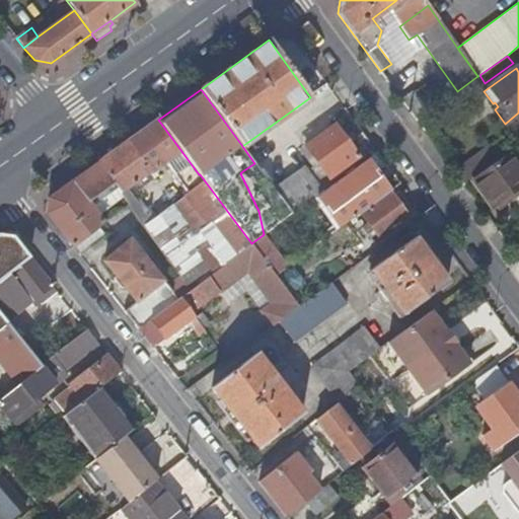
[(414,91),(401,100),(417,121),(428,113),(414,91)]
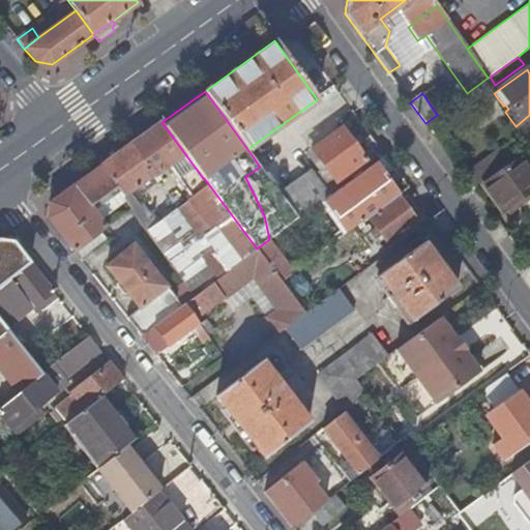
[(195,294),(257,248),(204,178),(203,178),(162,122),(147,133),(170,166),(192,198),(153,226),(130,194),(149,179),(153,183),(156,181),(154,177),(143,160),(147,157),(134,142),(100,166),(116,186),(131,208),(134,210),(146,228),(147,230),(195,294)]
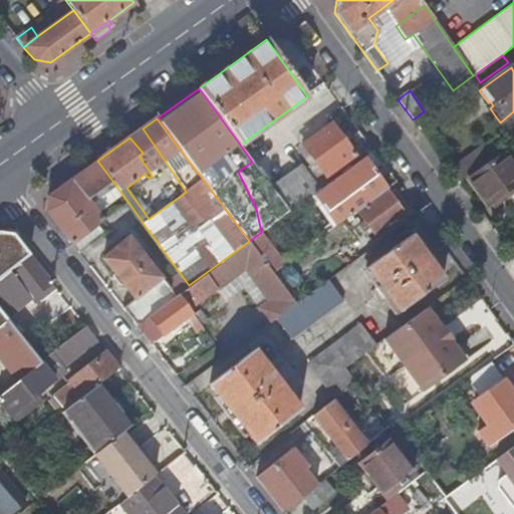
[(301,166),(271,188),(289,212),(313,194),(358,161),(331,123),(301,146),(313,162),(304,169),(301,166)]
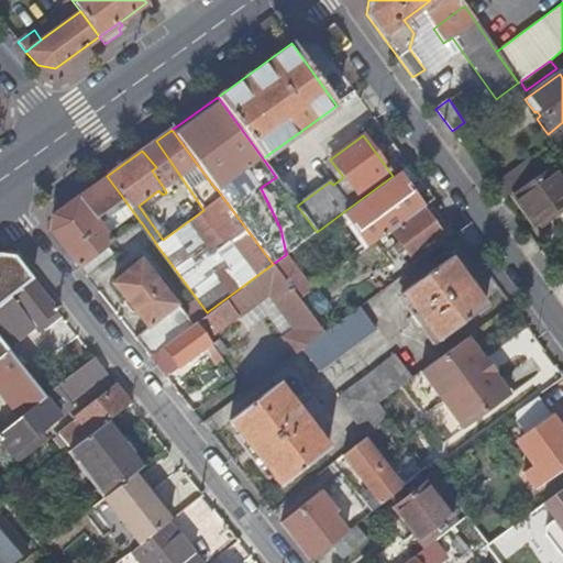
[(180,176),(156,141),(142,151),(156,167),(152,170),(164,188),(180,176)]
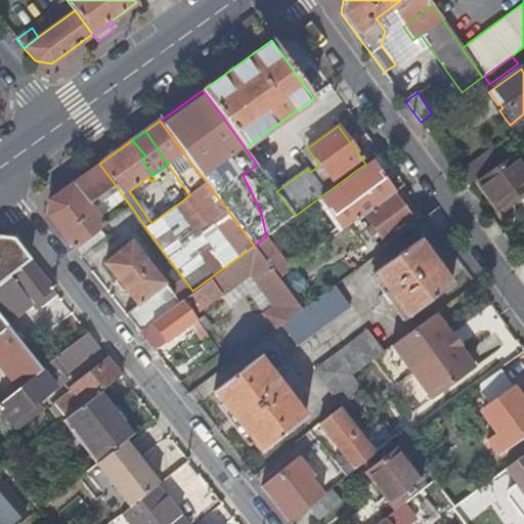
[(483,156),(459,174),(468,186),(477,180),(492,169),(483,156)]
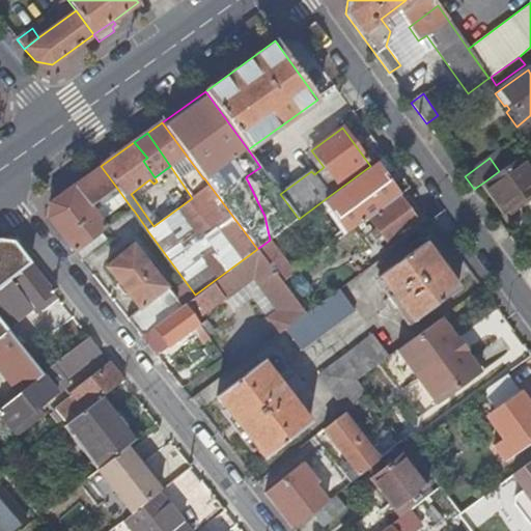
[(530,210),(530,175),(518,158),(499,171),(483,183),(503,211),(514,202),(524,215),(530,210)]
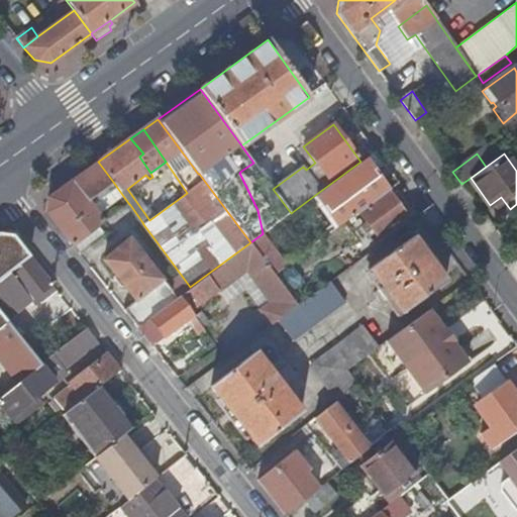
[(315,195),(338,226),(343,222),(345,221),(358,211),(388,190),(365,159),(360,162),(315,195)]
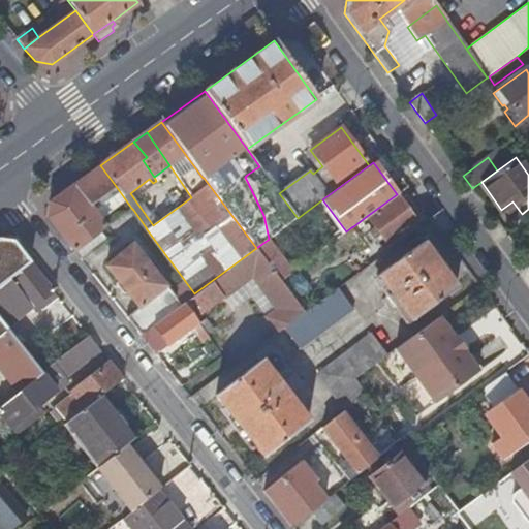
[(73,250),(105,225),(89,205),(116,186),(100,165),(73,185),(49,203),(48,217),(73,250)]
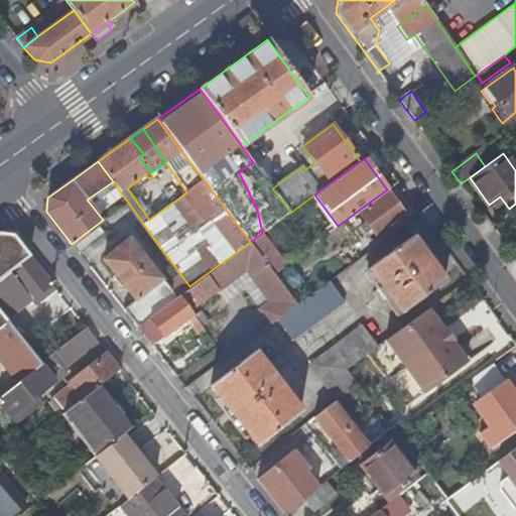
[(406,216),(387,189),(358,211),(365,220),(358,224),(362,231),(370,226),(377,237),(406,216)]
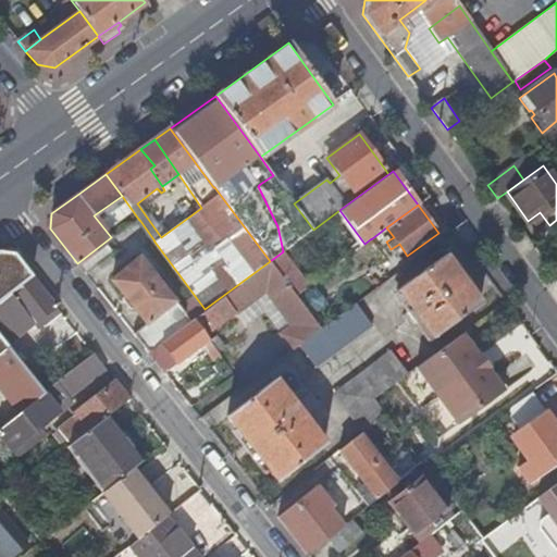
[(111,237),(77,263),(86,275),(120,248),(111,237)]
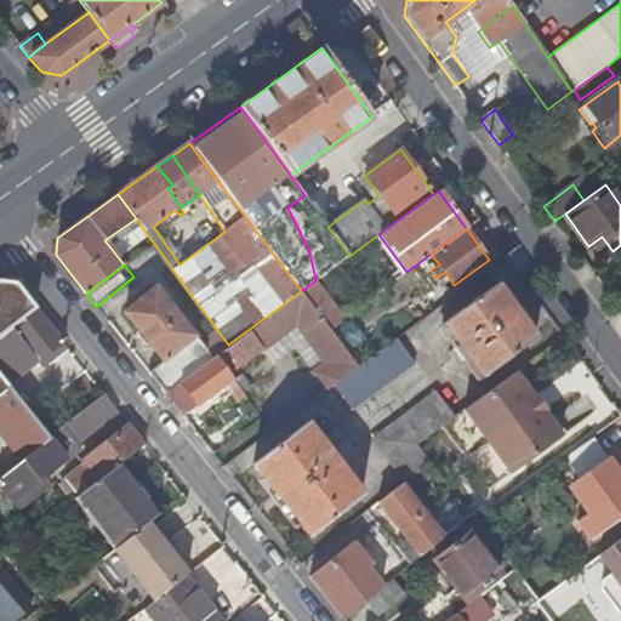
[(0,476),(47,438),(34,423),(4,386),(0,380),(0,332),(10,325),(34,307),(16,283),(0,280),(0,476)]
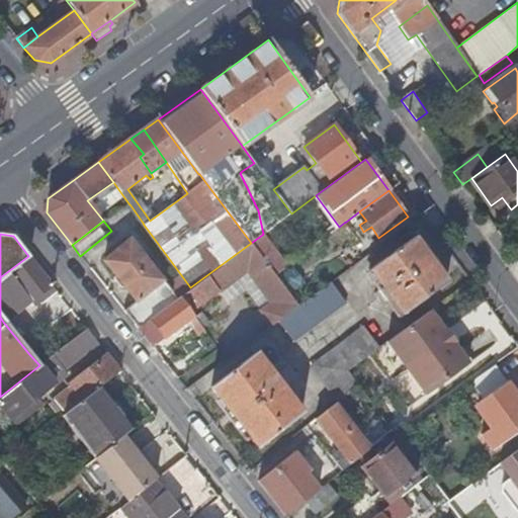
[(285,266),(262,235),(251,243),(252,244),(257,252),(274,274),(282,268),(285,266)]
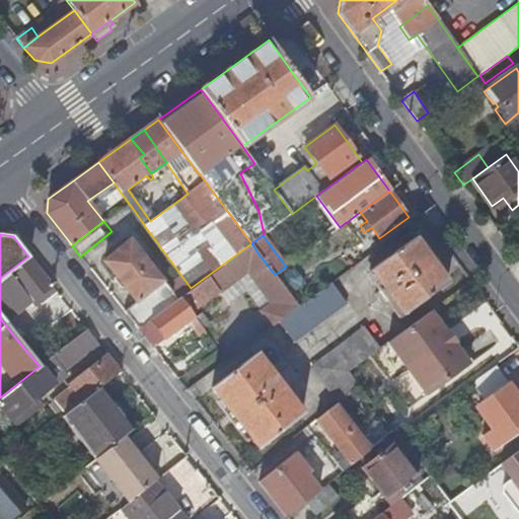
[(381,303),(389,297),(401,314),(446,282),(414,238),(370,271),(382,288),(374,294),(381,303)]
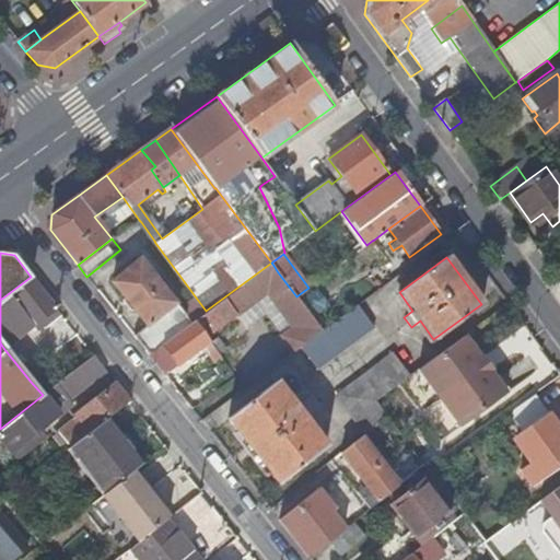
[(148,324),(133,336),(148,354),(190,323),(174,302),(139,259),(113,281),(148,324)]
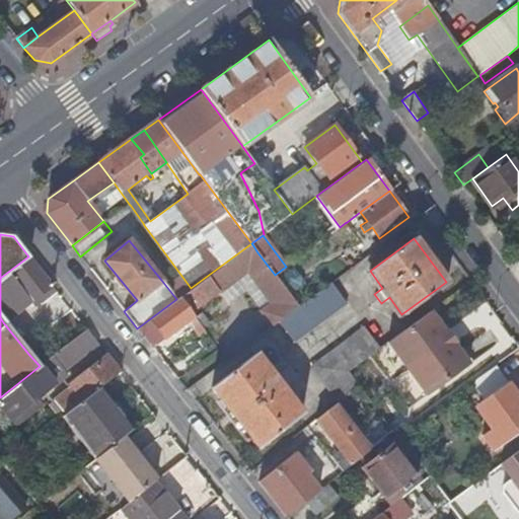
[(262,312),(272,325),(278,321),(298,306),(284,287),(275,275),(257,252),(252,244),(191,288),(176,299),(137,328),(152,347),(189,320),(194,316),(191,312),(247,270),(273,303),(262,312)]
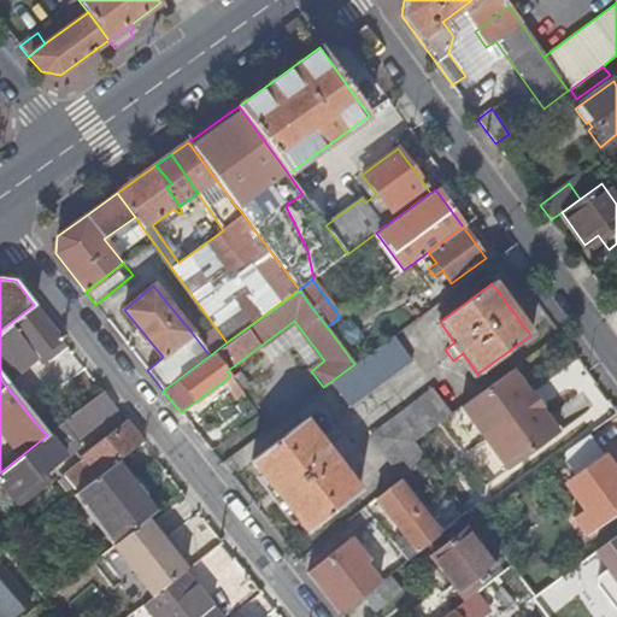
[(40,363),(64,344),(34,305),(10,323),(0,330),(0,377),(4,383),(36,357),(40,363)]
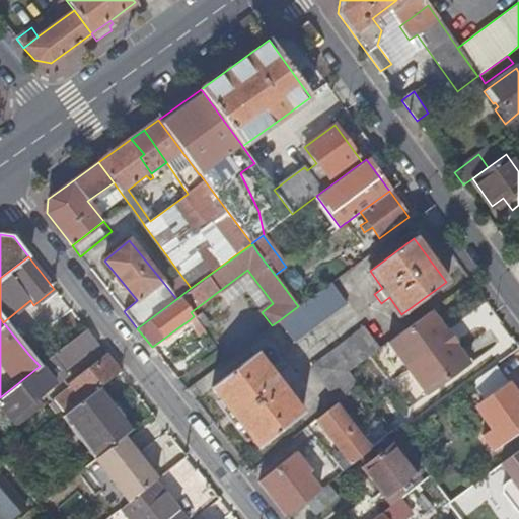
[(292,281),(283,269),(275,275),(284,287),(292,281)]
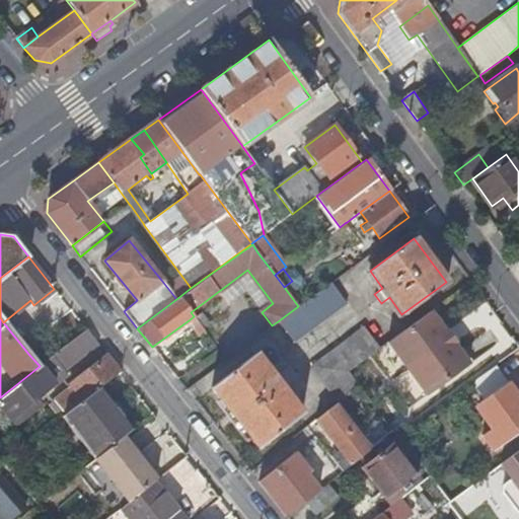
[(346,303),(330,283),(298,306),(278,321),(293,342),(346,303)]
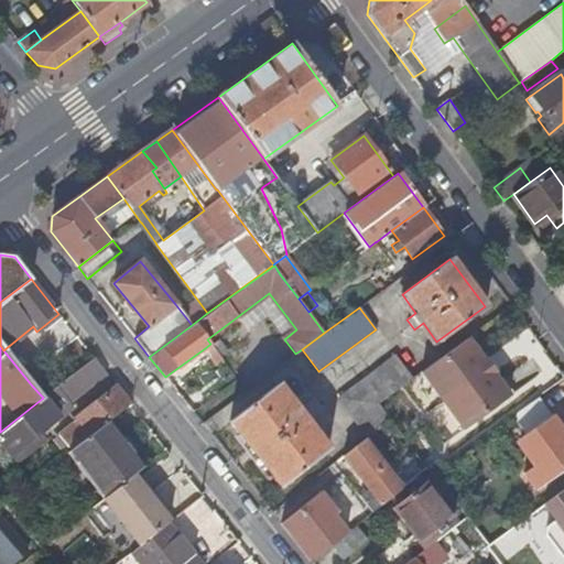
[(210,344),(205,348),(212,356),(209,357),(216,365),(223,360),(210,344)]
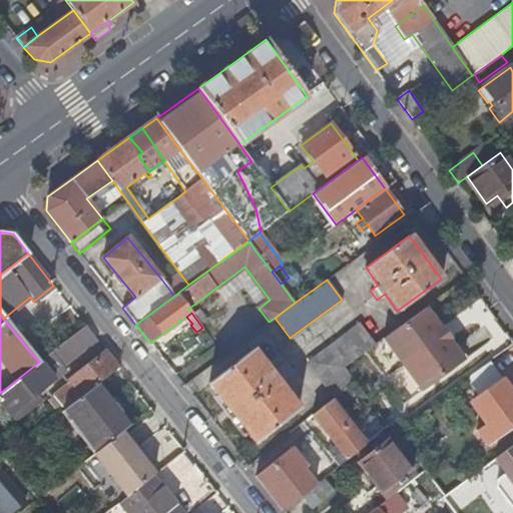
[(307,362),(333,397),(354,380),(343,367),(375,344),(360,324),(307,362)]
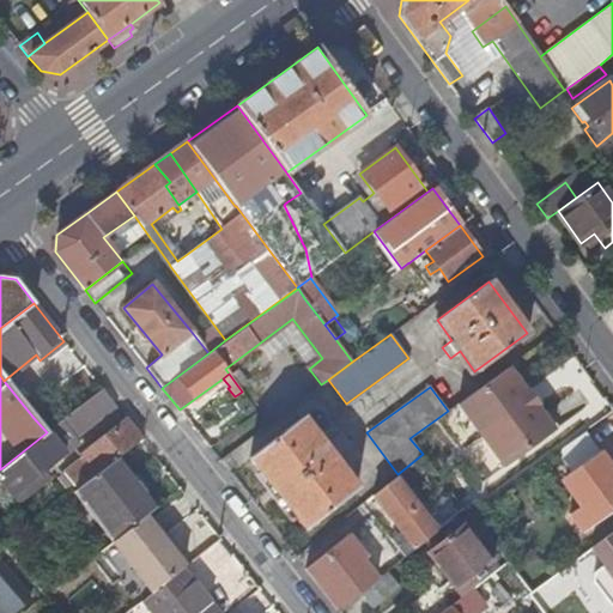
[(72,438),(114,405),(102,389),(59,423),(47,432),(0,469),(0,485),(8,497),(77,443),(72,438)]
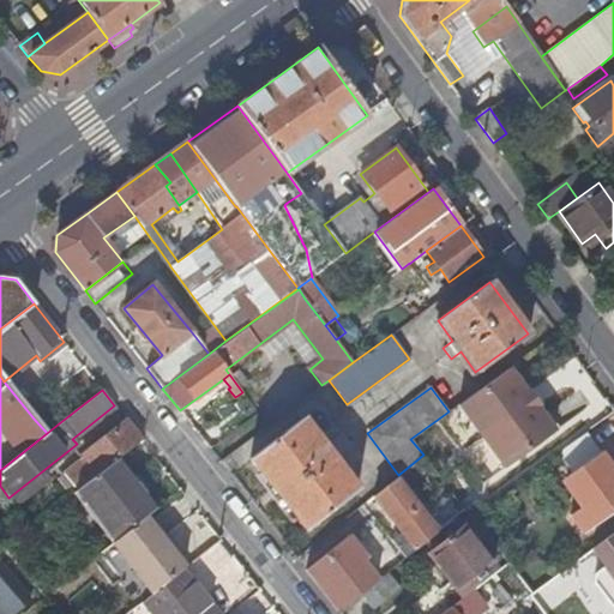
[(47,408),(34,419),(47,433),(59,423),(47,408)]
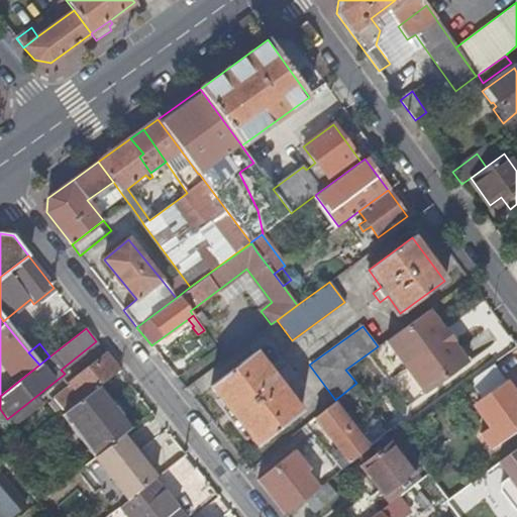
[(282,388),(286,385),(279,376),(275,379),(255,352),(211,386),(257,446),(300,413),(282,388)]
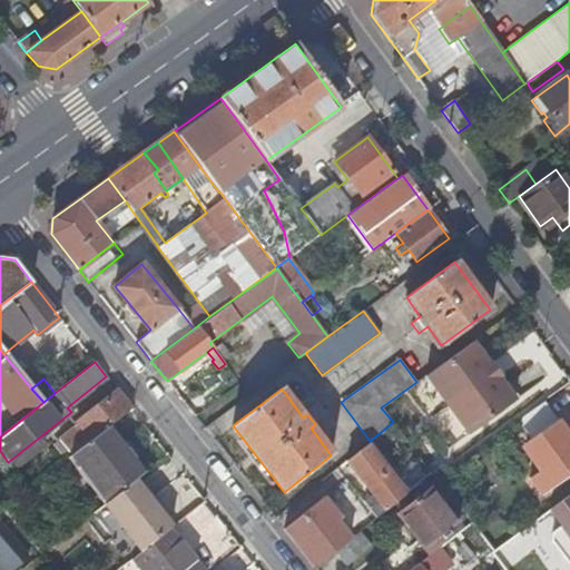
[(60,439),(72,454),(108,426),(131,408),(117,390),(76,423),(78,425),(60,439)]
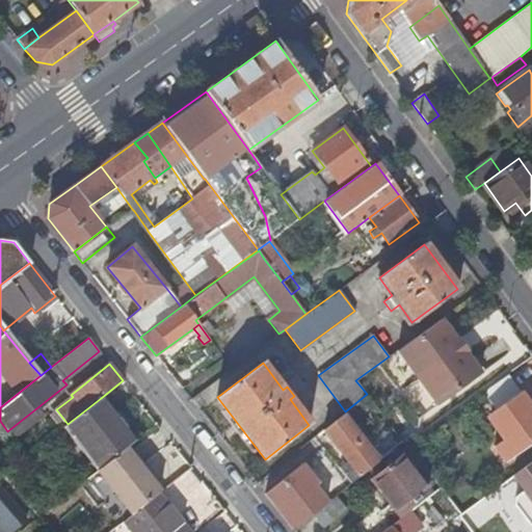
[(531,433),(531,418),(530,415),(526,409),(530,406),(507,374),(503,378),(482,392),(501,418),(496,422),(507,437),(502,441),(509,451),(531,433)]
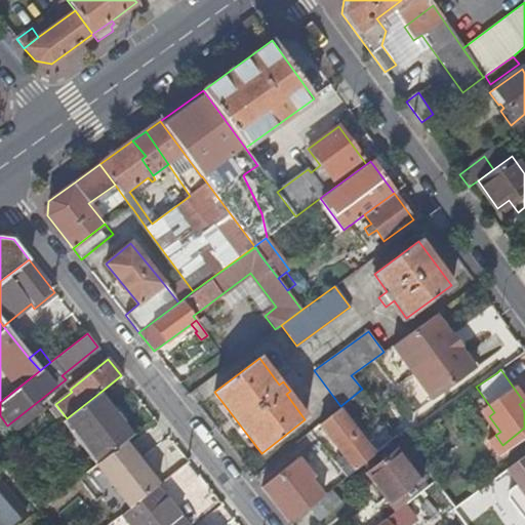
[(65,420),(97,463),(124,442),(132,436),(122,423),(125,421),(118,411),(115,413),(99,393),(67,418),(65,420)]
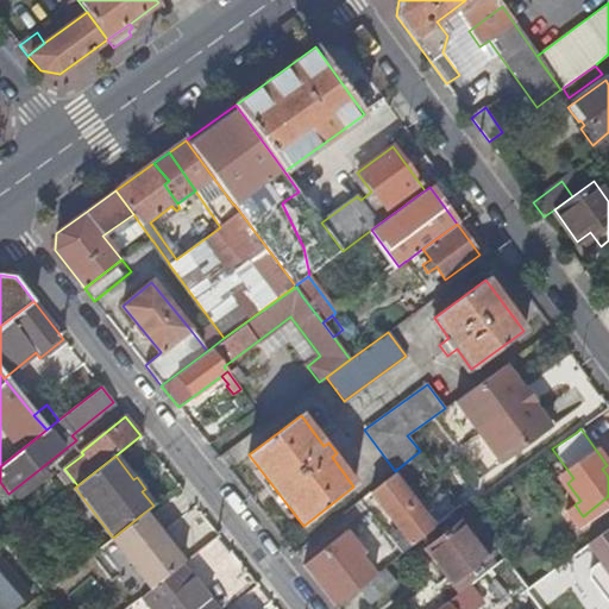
[(389,535),(403,552),(434,527),(391,475),(371,490),(400,526),(389,535)]
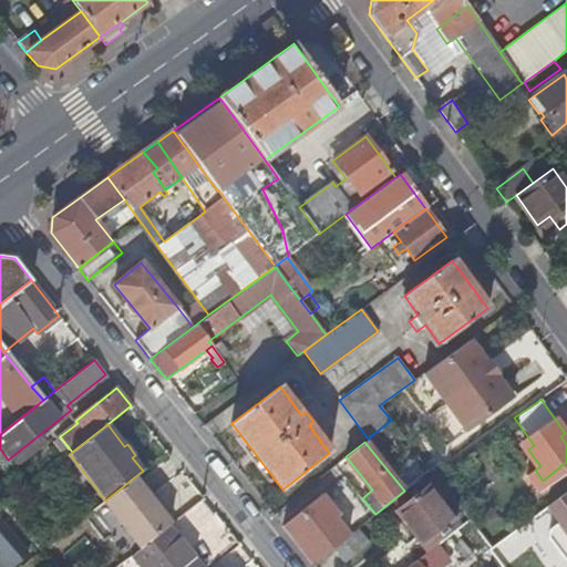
[(103,502),(138,548),(168,524),(169,524),(134,477),(105,501),(103,502)]
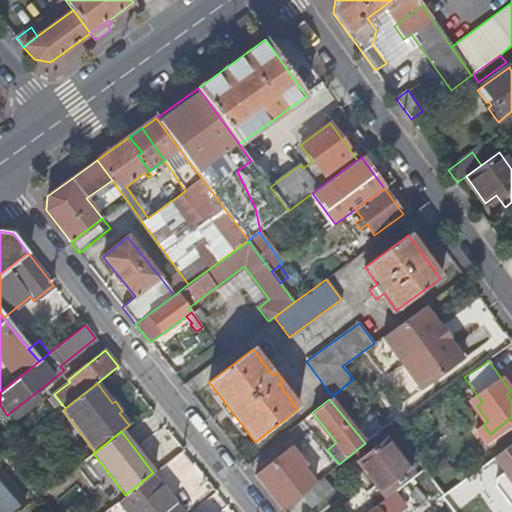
[(308,465),(322,456),(308,435),(294,444),(308,465)]
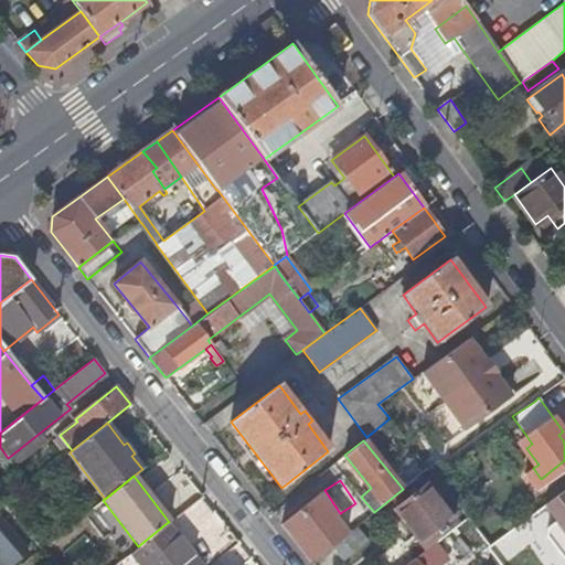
[(423,486),(392,510),(422,545),(451,521),(423,486)]
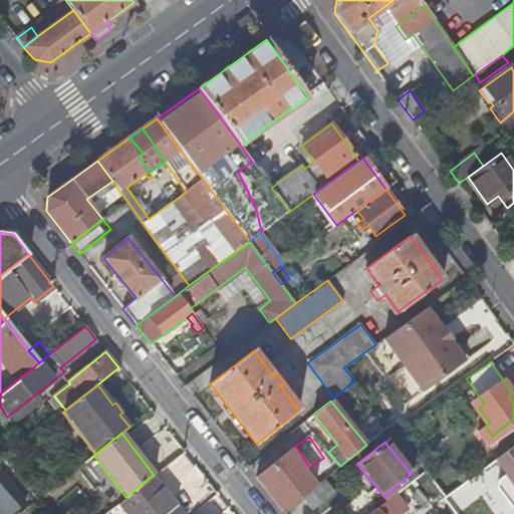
[(513,444),(496,458),(513,483),(513,444)]
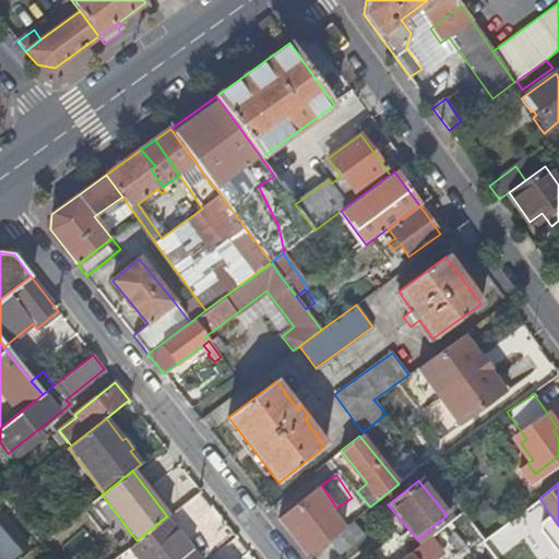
[(297,502),(277,519),(307,556),(326,540),(329,539),(344,526),(331,509),(333,508),(316,487),(297,502)]
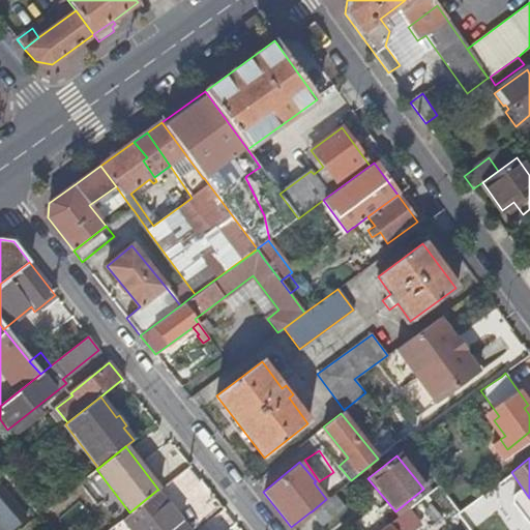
[(0,488),(0,508),(17,529),(18,529),(27,523),(0,488)]
